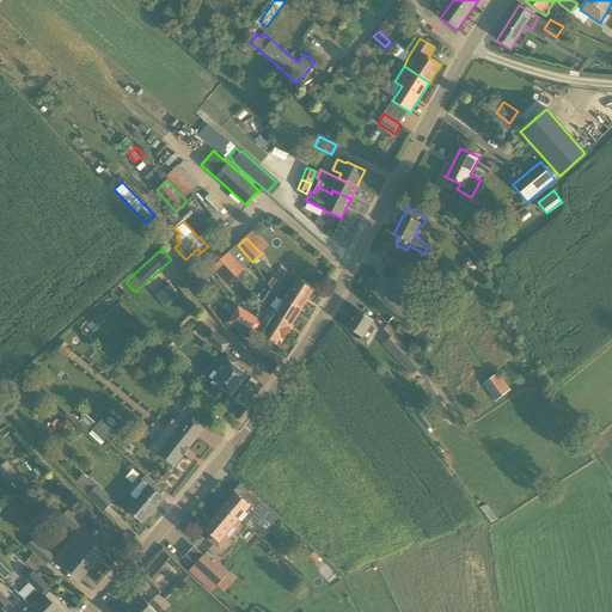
[(221,261),(236,276),(245,268),(230,252),(221,261)]
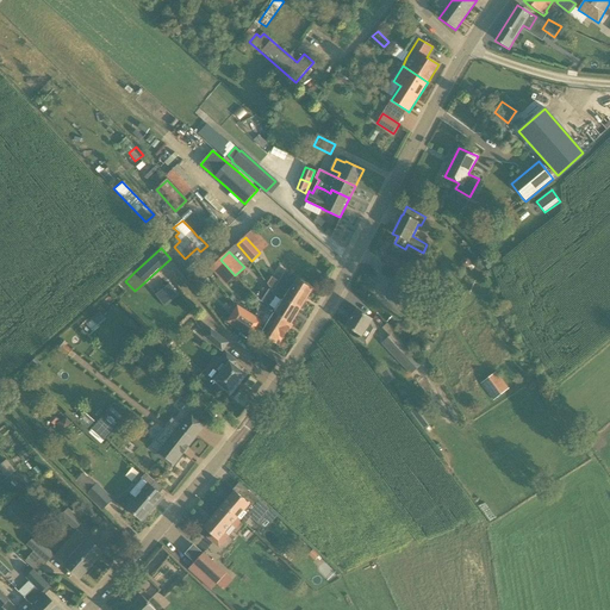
[(235,275),(221,260),(212,268),(226,284),(235,275)]
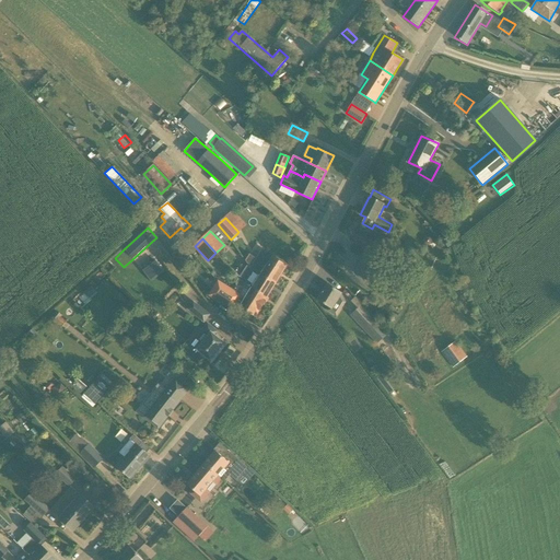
[(383,257),(377,255),(368,249),(354,273),(370,281),(383,257)]
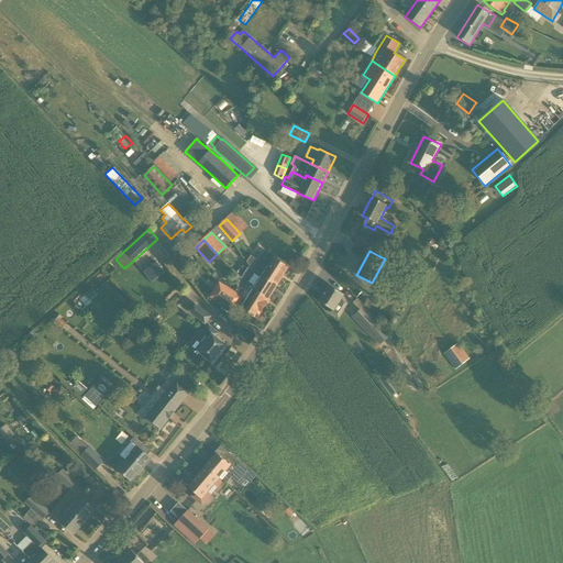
[(263,252),(257,260),(252,255),(246,262),(250,266),(249,267),(277,286),(277,285),(279,286),(283,280),(280,279),(285,273),(288,267),(263,252)]
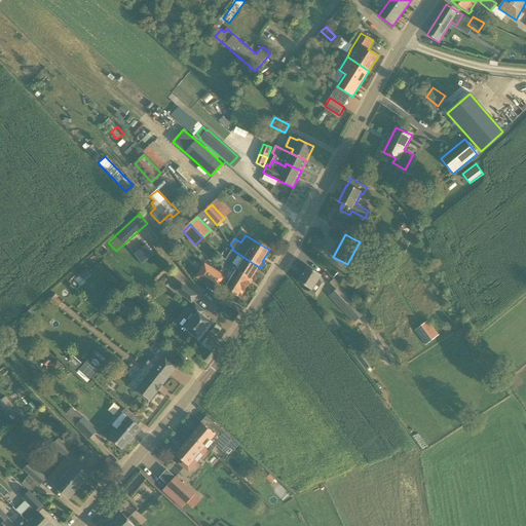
[(227,261),(231,263),(232,264),(238,268),(236,270),(246,275),(245,275),(251,279),(259,267),(232,250),(225,259),(227,261)]
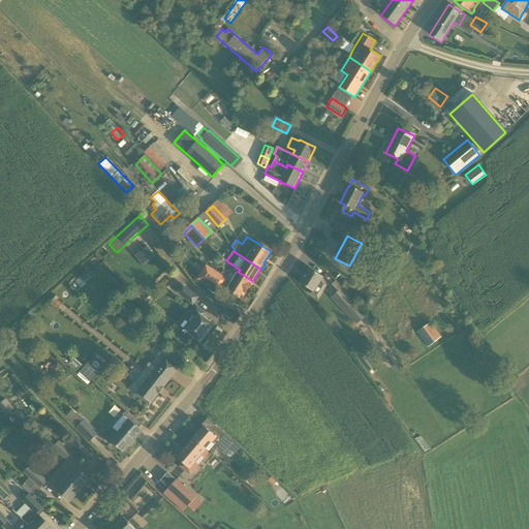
[(224,277),(231,282),(230,283),(246,292),(251,284),(250,284),(252,281),(246,277),(247,277),(238,272),(240,270),(234,266),(232,265),(228,262),(226,260),(222,258),(217,259),(215,262),(216,266),(218,268),(222,267),(223,272),(221,275),(224,277)]
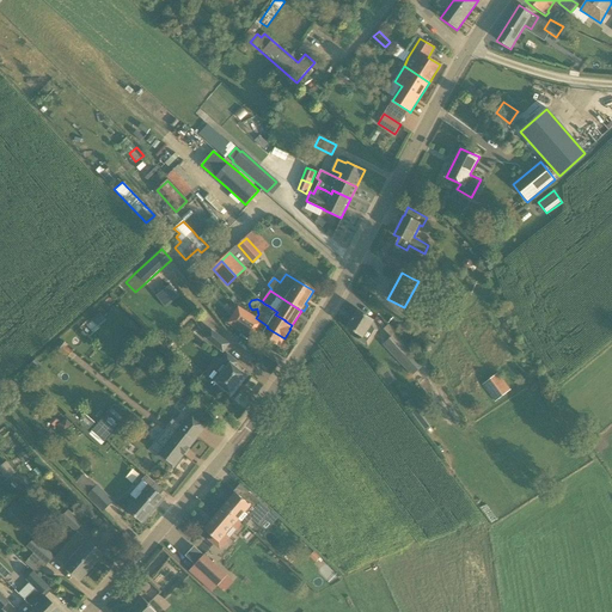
[(239,307),(230,322),(254,338),(257,332),(262,335),(280,346),(283,340),(285,338),(267,328),(268,326),(259,320),(240,307),(239,307)]
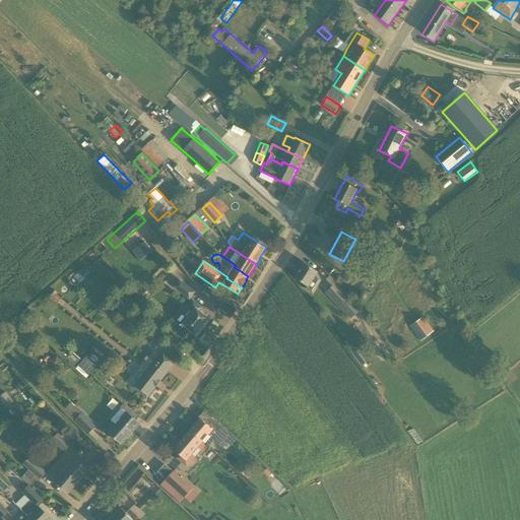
[(305,264),(296,278),(306,285),(304,288),(313,295),(321,280),(317,272),(313,269),(305,264)]
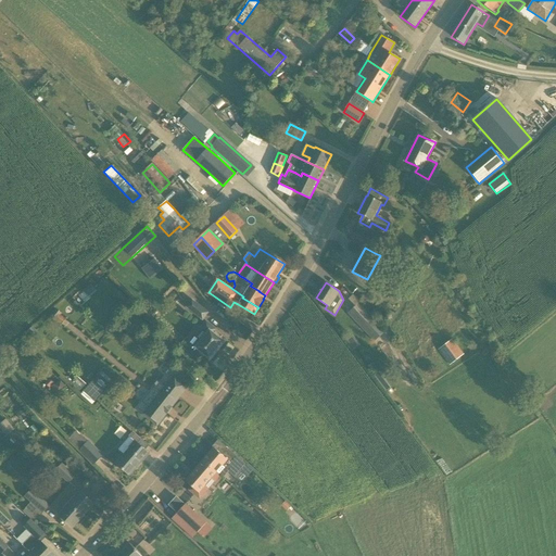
[(91,285),(78,297),(83,301),(96,290),(91,285)]
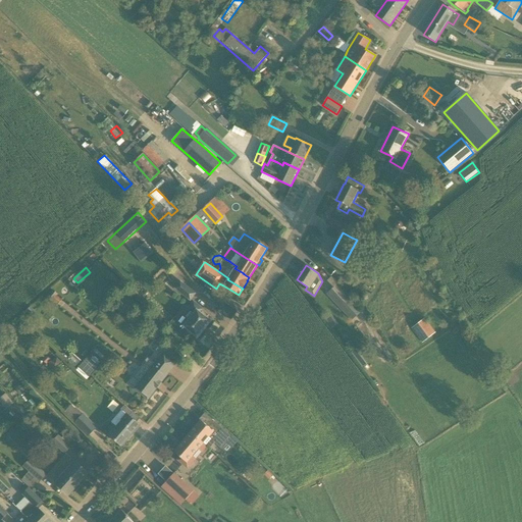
[(180,281),(175,289),(190,300),(195,294),(180,281)]
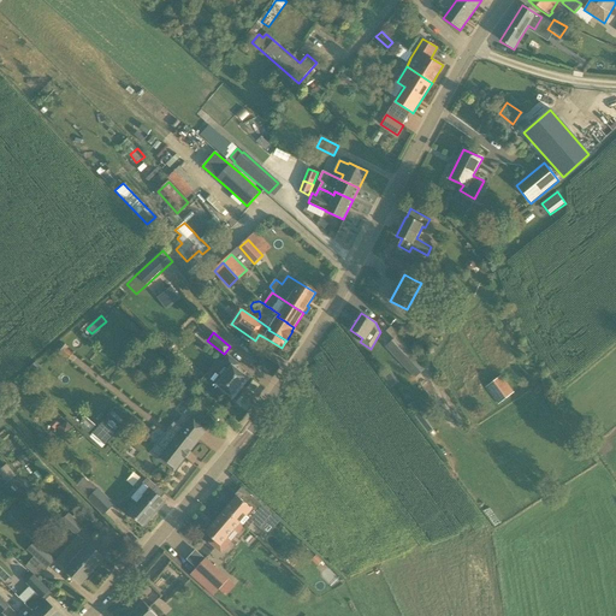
[(398,336),(385,348),(414,379),(427,367),(398,336)]
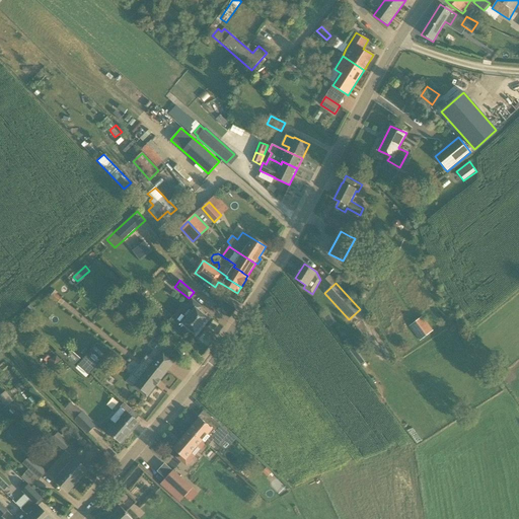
[(172,317),(167,322),(179,334),(183,328),(184,330),(187,327),(196,335),(209,318),(199,310),(202,307),(193,300),(188,307),(193,311),(188,318),(186,316),(180,322),(172,317)]
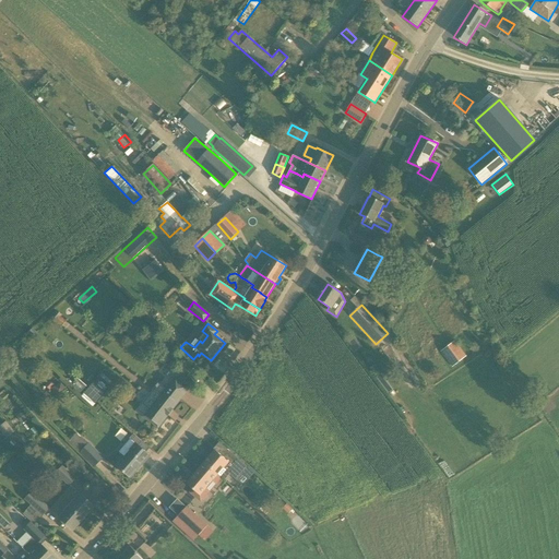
[(440,353),(452,367),(466,356),(454,341),(440,353)]
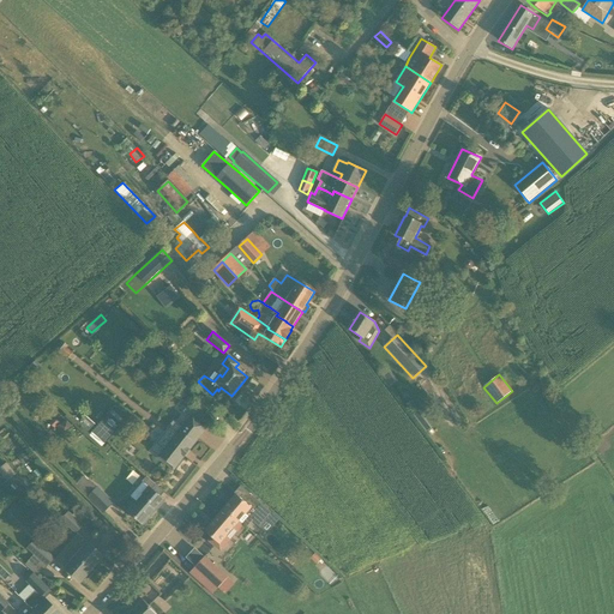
[(413,415),(426,432),(431,428),(419,411),(413,415)]
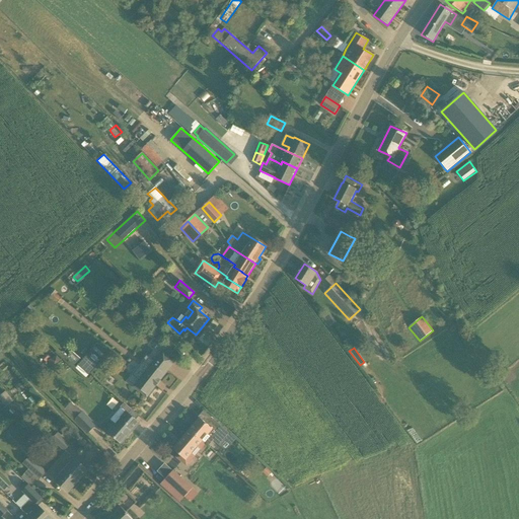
[(147,396),(155,385),(156,386),(156,385),(159,381),(160,380),(159,380),(175,360),(163,350),(134,387),(147,396)]
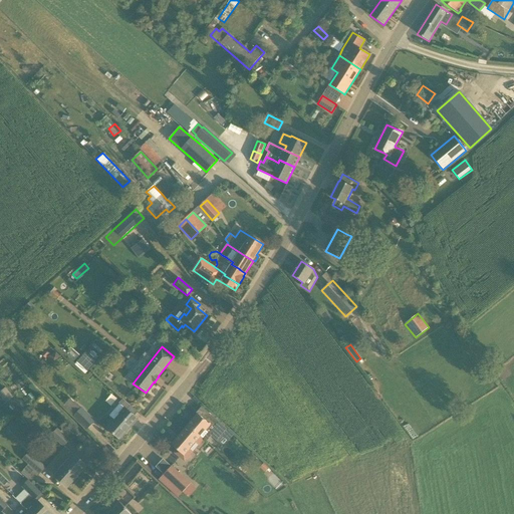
[(77,361),(88,371),(100,357),(91,348),(88,352),(86,351),(77,361)]
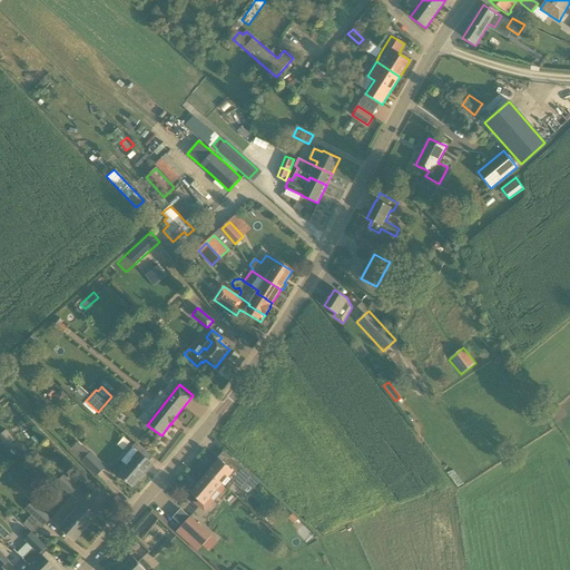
[(52,395),(56,402),(66,396),(62,390),(52,395)]
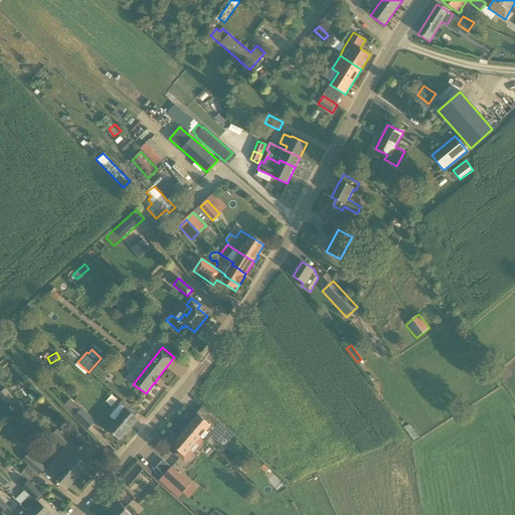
[(0,399),(4,405),(13,398),(5,388),(0,391),(0,399)]
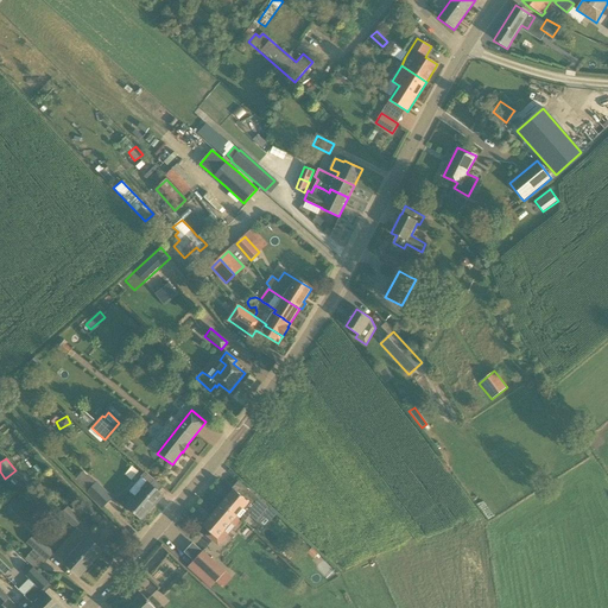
[(112,498),(96,482),(95,483),(82,470),(74,479),(87,492),(102,507),(112,498)]
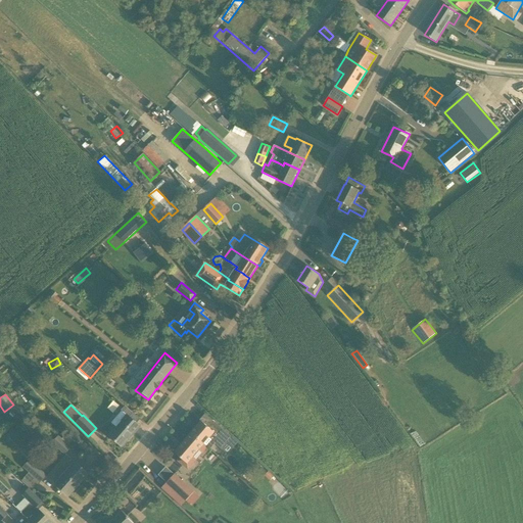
[(128,417),(109,436),(122,446),(139,427),(128,417)]
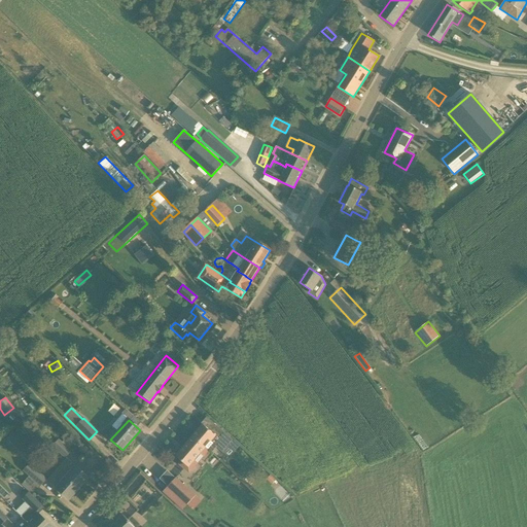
[(209,450),(212,453),(217,448),(222,453),(234,441),(222,431),(215,424),(210,430),(202,424),(192,435),(209,450)]
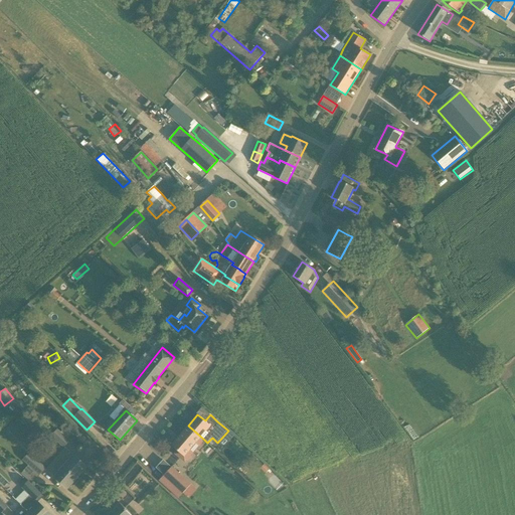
[(204,440),(188,425),(184,430),(171,446),(177,451),(175,454),(183,461),(185,463),(204,440)]
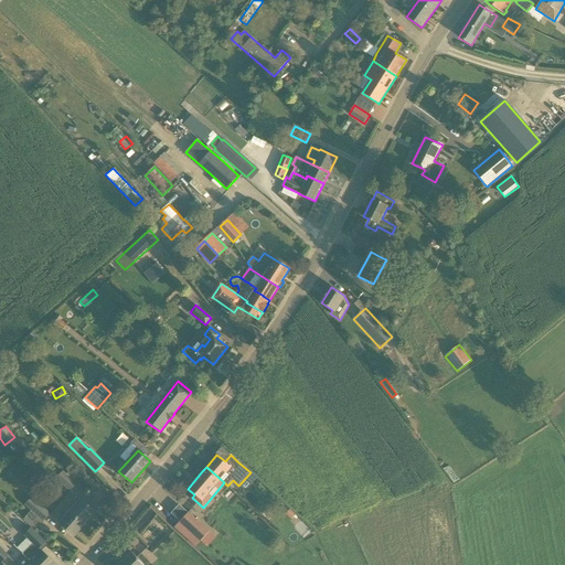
[(76,483),(66,475),(63,472),(56,479),(70,490),(76,483)]
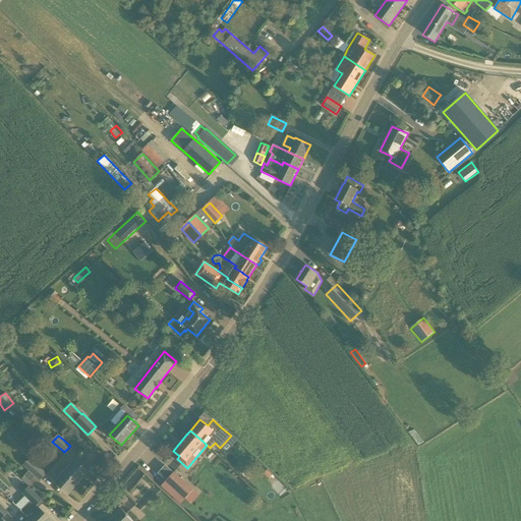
[(66,453),(56,464),(77,483),(88,472),(66,453)]
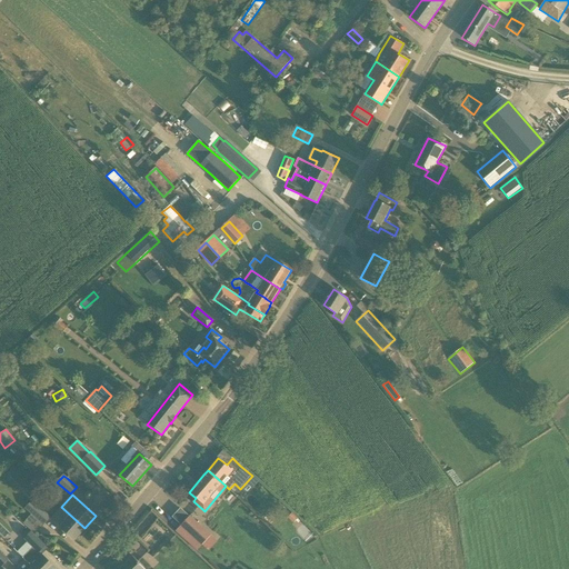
[(38,531),(43,525),(50,518),(37,506),(31,501),(26,508),(30,512),(32,513),(26,520),(38,531)]
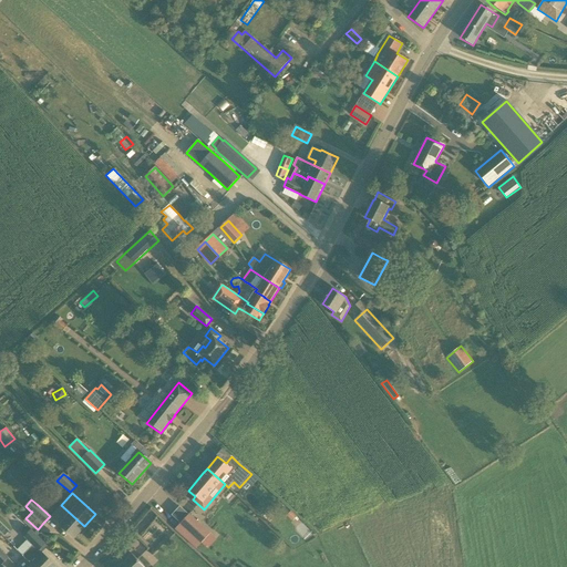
[(289,508),(281,502),(278,505),(279,507),(277,509),(280,513),(285,509),(287,512),(289,508)]
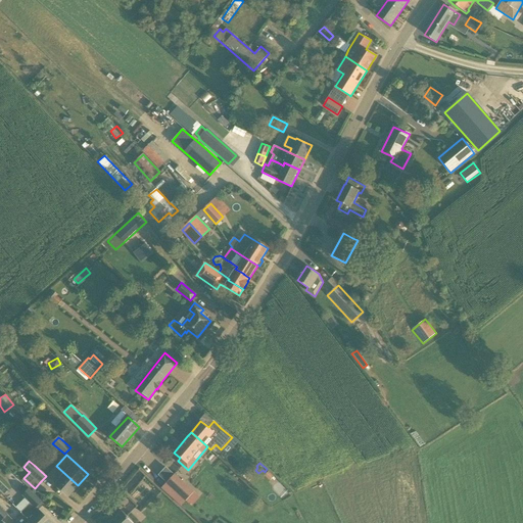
[(68,496),(78,485),(56,466),(47,477),(49,479),(68,496)]
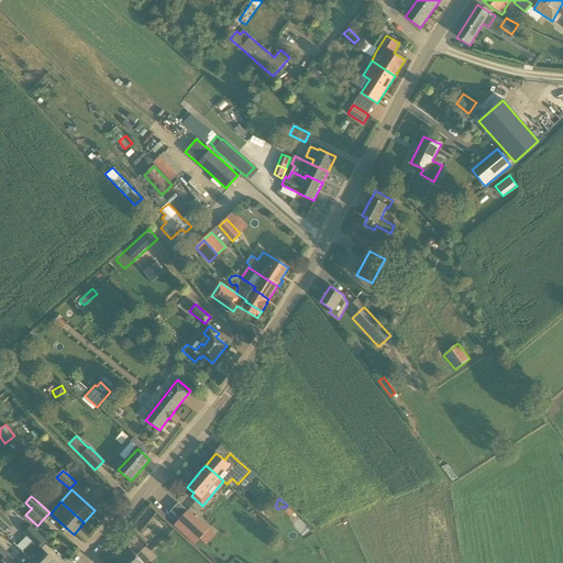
[(209,529),(188,510),(178,520),(199,540),(209,529)]
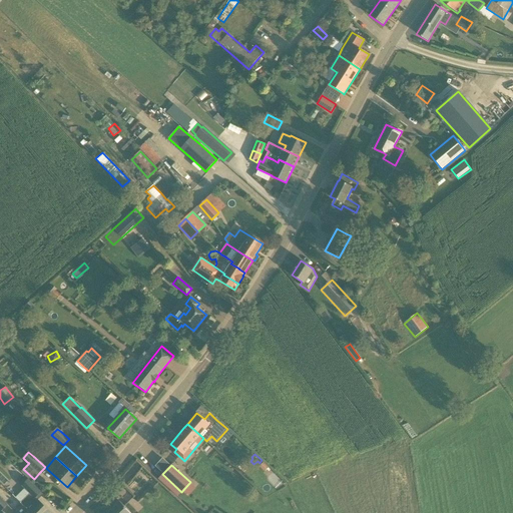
[(21,502),(31,512),(50,512),(51,512),(50,512),(36,498),(41,493),(43,495),(43,494),(28,479),(22,485),(30,493),(21,502)]
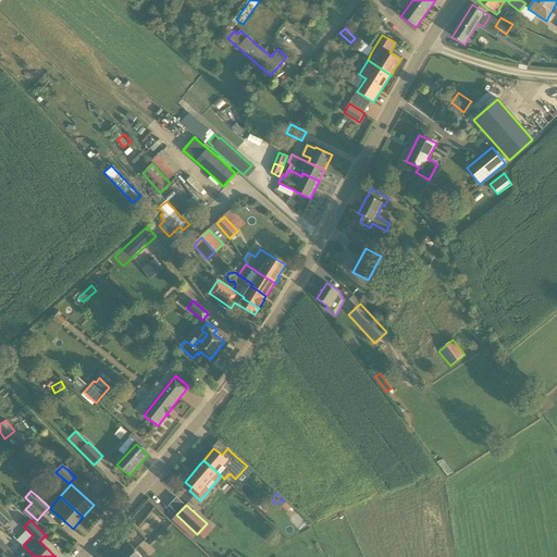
[(34,556),(23,545),(22,546),(24,548),(15,556),(16,556),(34,556)]
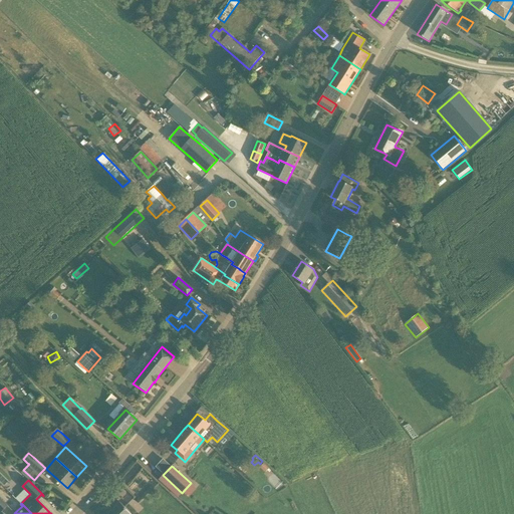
[(130,513),(119,503),(107,513),(130,513)]
